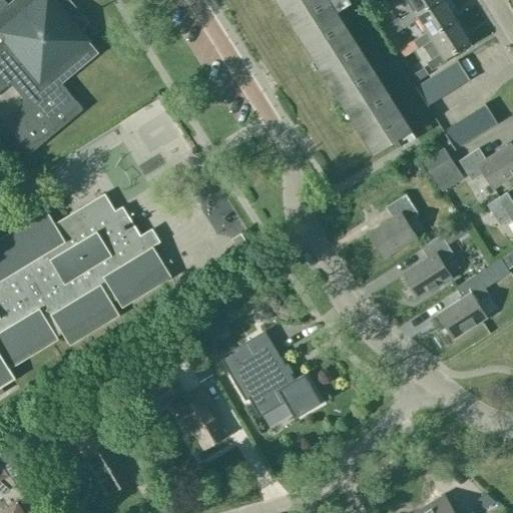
[(0,0),(0,90),(10,82),(25,100),(12,131),(29,152),(30,153),(83,108),(62,82),(98,52),(81,32),(88,21),(70,0),(11,0),(7,3),(4,0),(0,0)]
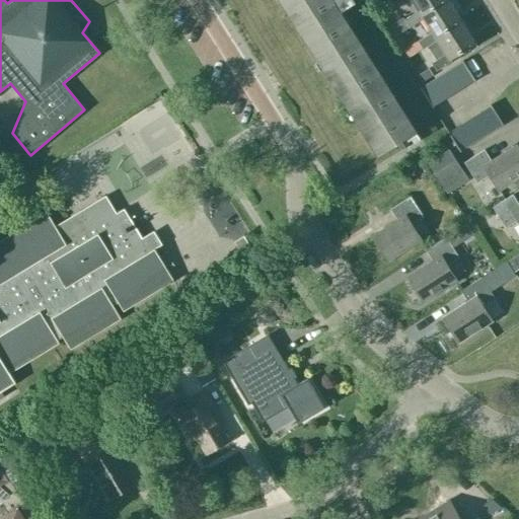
[(279,0),(377,154),(414,130),(340,11),(355,2),(353,0),(279,0)]
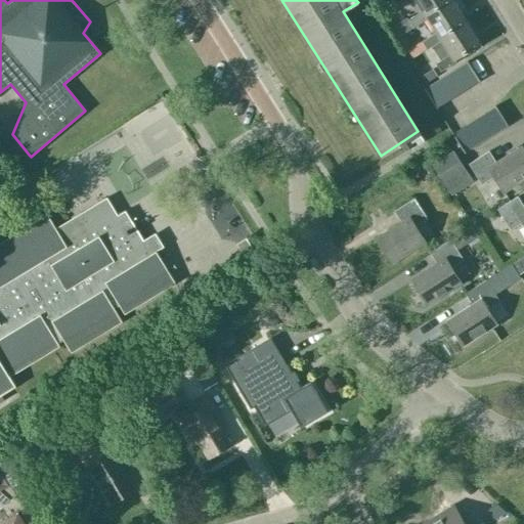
[(427,18),(425,15),(448,0),(416,0),(423,10),(409,19),(415,28),(427,18)]
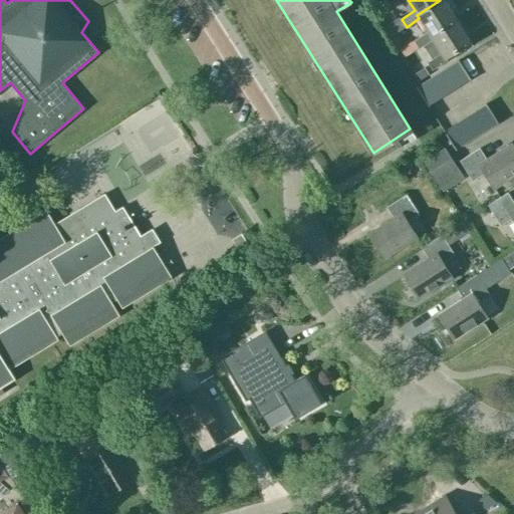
[(433,39),(431,36),(457,19),(444,0),(440,0),(417,15),(419,18),(428,32),(415,40),(420,48),(433,39)]
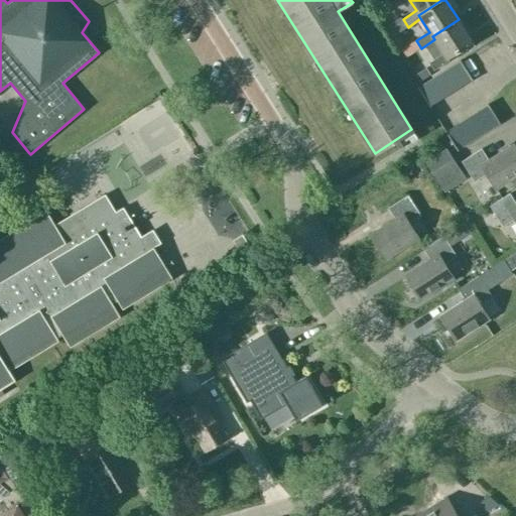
[(442,53),(428,63),(433,71),(448,60),(447,57),(473,41),(459,19),(432,36),(434,39),(442,53)]
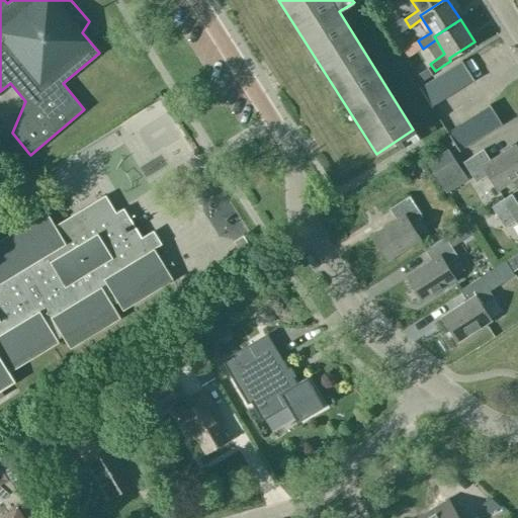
[(462,61),(451,68),(462,86),(473,79),(462,61)]
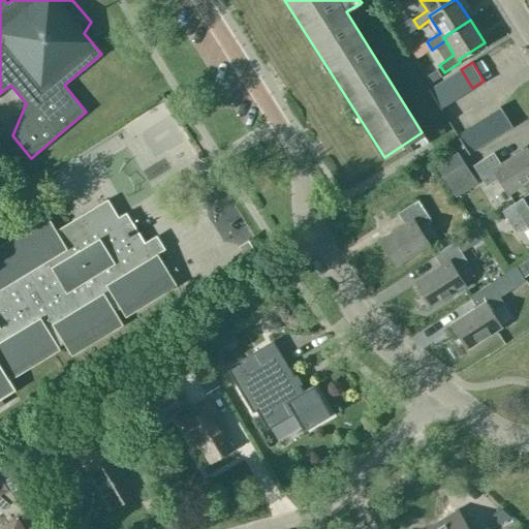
[(462,95),(472,88),(461,69),(449,75),(462,95)]
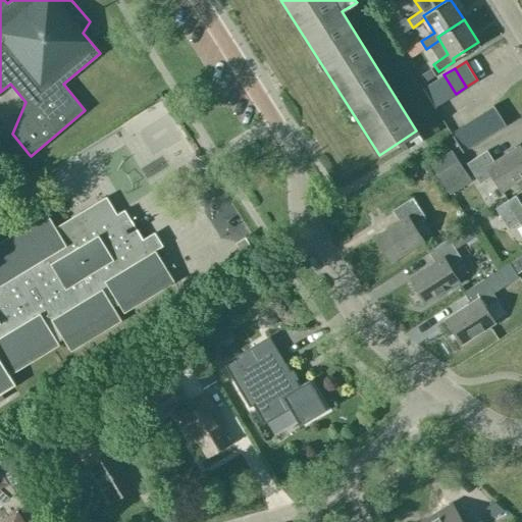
[(444,74),(433,82),(446,100),(456,94),(444,74)]
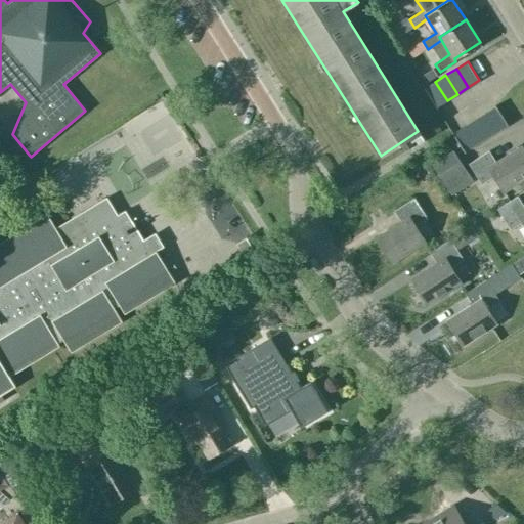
[(436,107),(447,100),(435,82),(424,89),(436,107)]
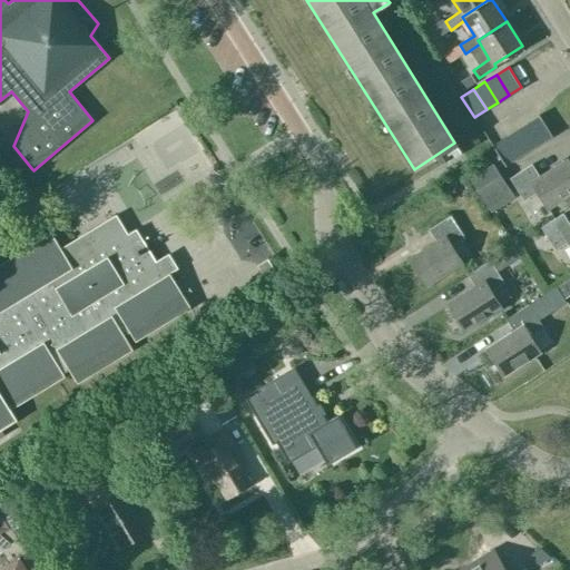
[(539,116),(527,124),(539,144),(552,136),(539,116)]
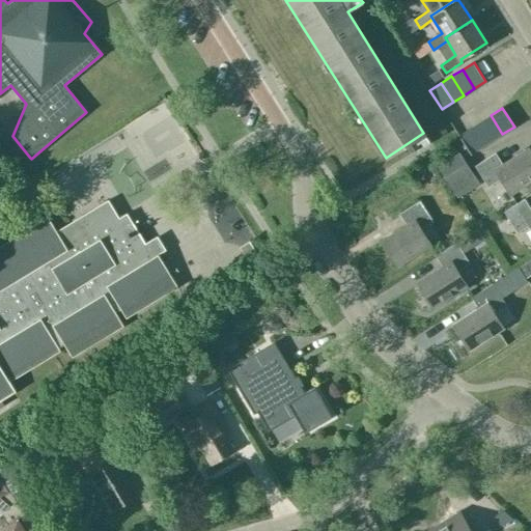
[(492,141),(502,134),(491,115),(479,122),(492,141)]
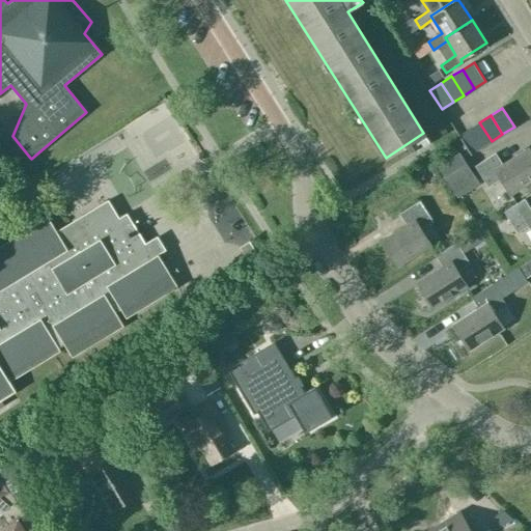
[(479,122),(469,129),(480,148),(492,141),(479,122)]
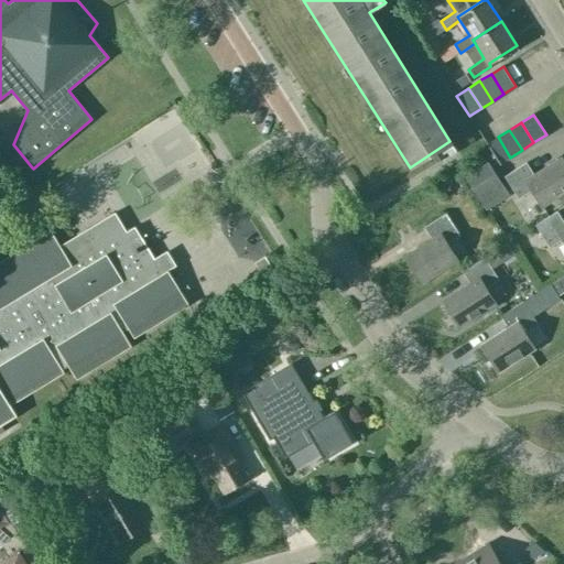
[(499,164),(510,158),(498,137),(487,144),(499,164)]
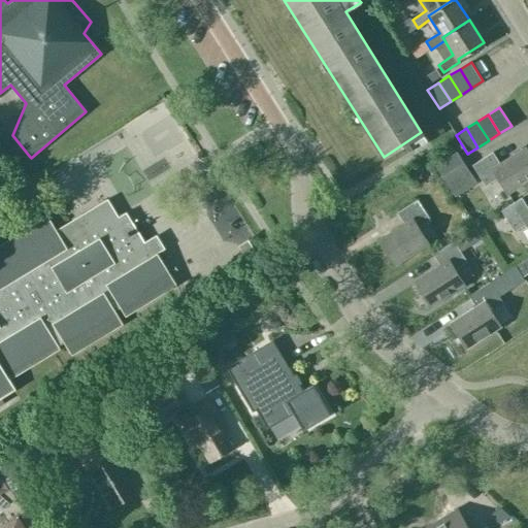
[(527,153),(525,147),(499,164),(492,153),(472,165),(485,186),(498,177),(506,192),(527,178),(527,153)]
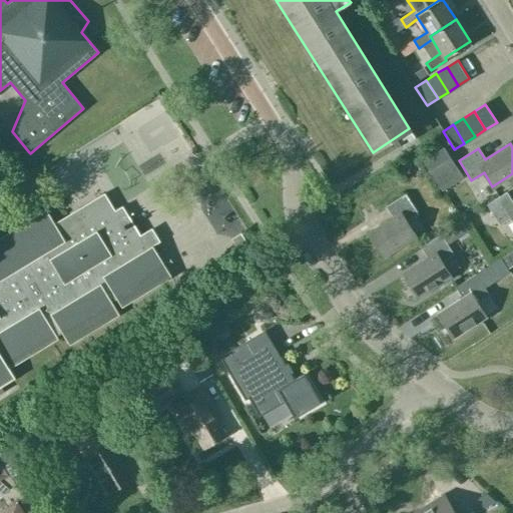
[(424,160),(436,180),(450,171),(446,163),(450,160),(443,148),(424,160)]
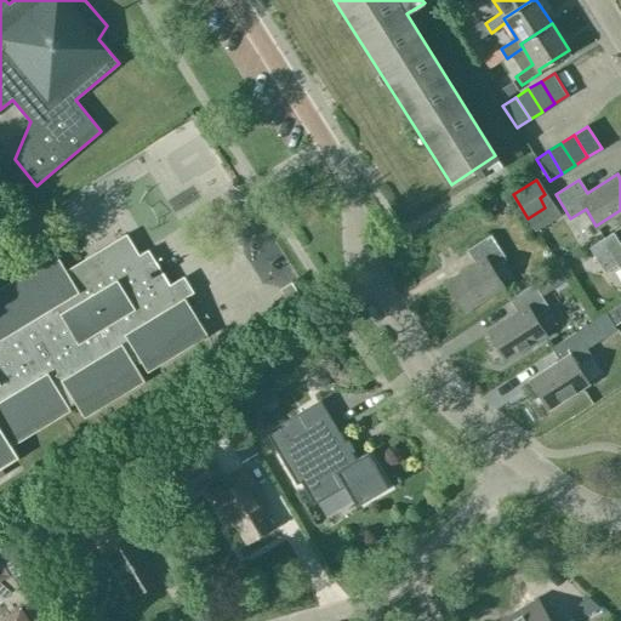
[(620,244),(613,233),(588,248),(604,273),(619,263),(620,266),(620,244)]
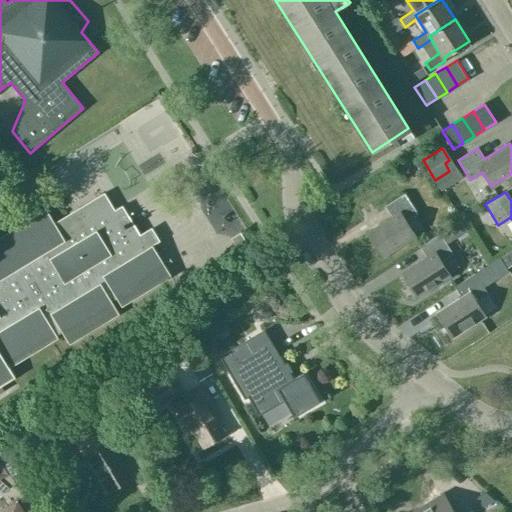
[(170,276),(151,245),(147,238),(143,241),(127,215),(120,220),(104,193),(54,223),(46,209),(28,220),(0,237),(0,389),(2,389),(0,385),(0,380),(12,374),(8,368),(58,338),(56,335),(62,332),(69,344),(118,314),(110,301),(116,297),(121,306),(170,276)]
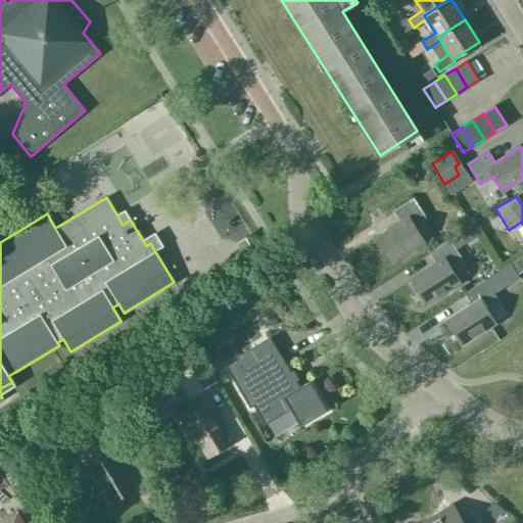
[(413,198),(392,210),(400,222),(375,238),(390,262),(423,240),(414,227),(426,219),(413,198)]
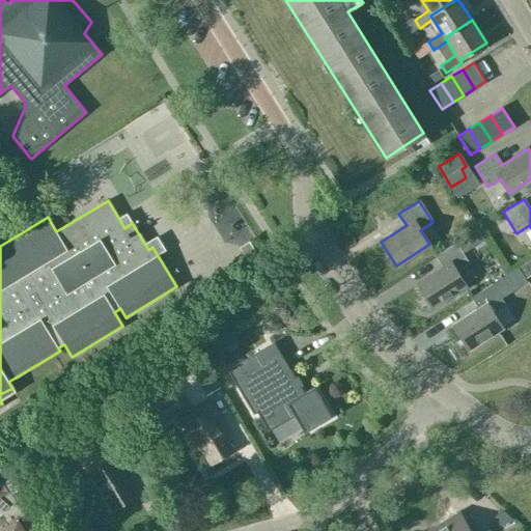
[(240,247),(248,261),(257,255),(249,241),(240,247)]
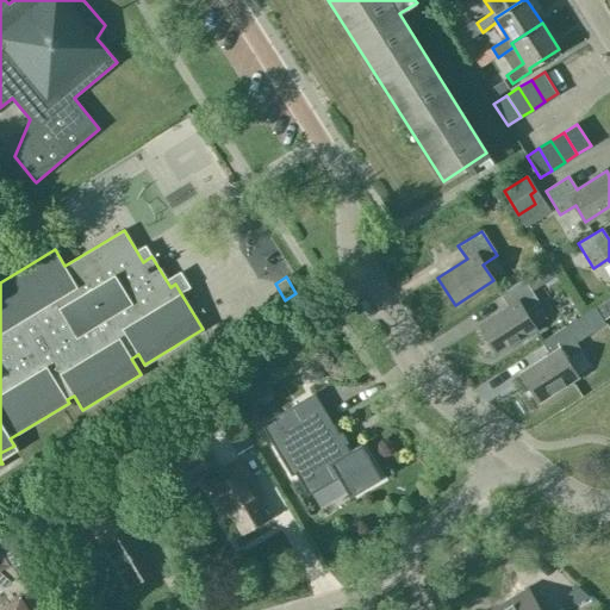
[(522,279),(499,294),(508,307),(479,325),(496,353),(534,328),(524,311),(539,303),(522,279)]
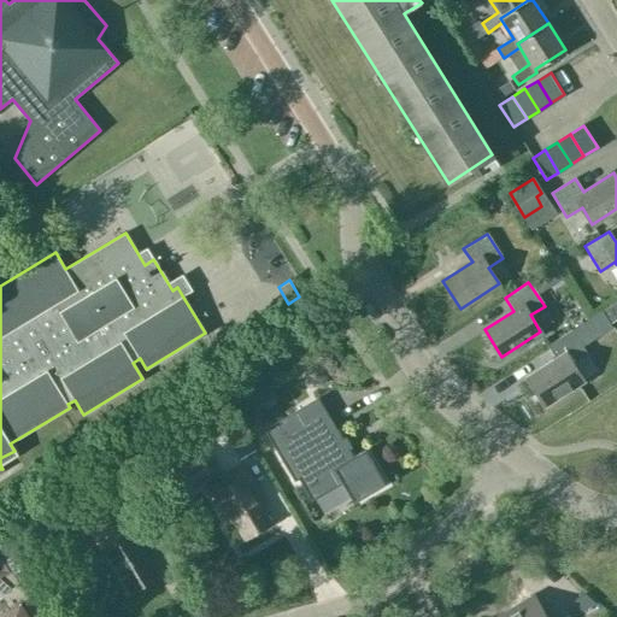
[(616,312),(612,305),(603,310),(611,323),(616,318),(616,312)]
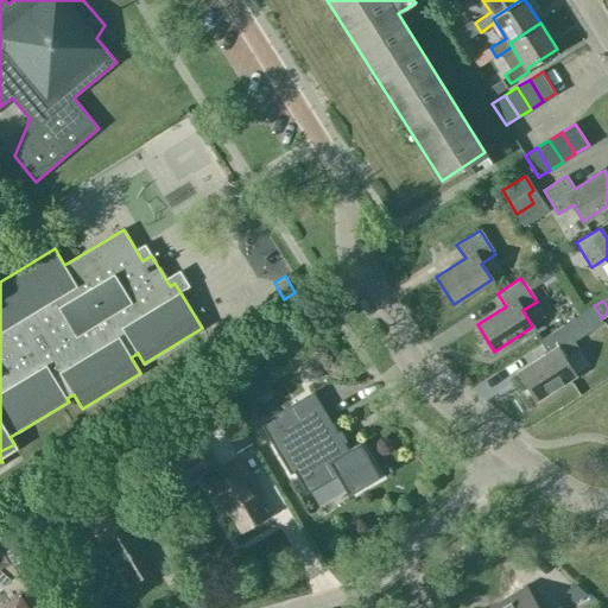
[(549,354),(519,373),(537,399),(575,374),(564,359),(578,349),(563,325),(540,340),(549,354)]
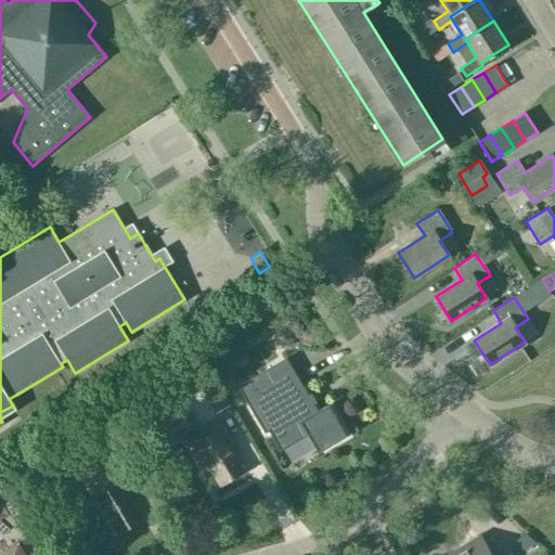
[(215,346),(228,365),(239,358),(226,338),(215,346)]
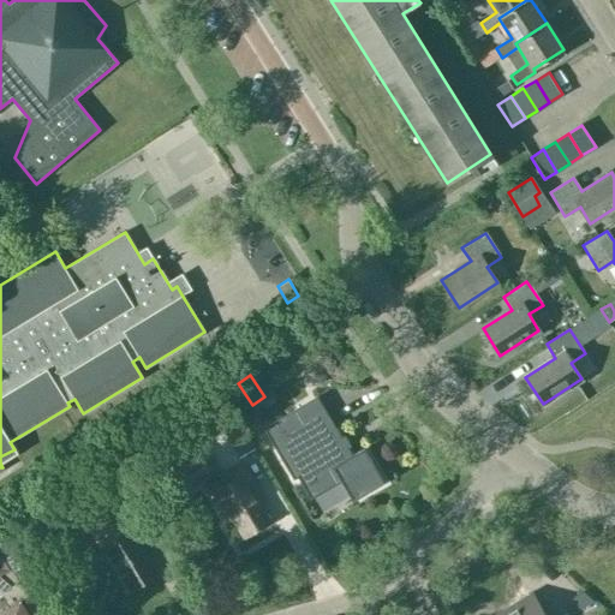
[(364,447),(352,454),(348,447),(351,445),(344,433),(340,435),(336,428),(334,429),(315,396),(263,428),(294,479),(298,477),(311,499),(341,481),(353,501),(384,482),(364,447)]
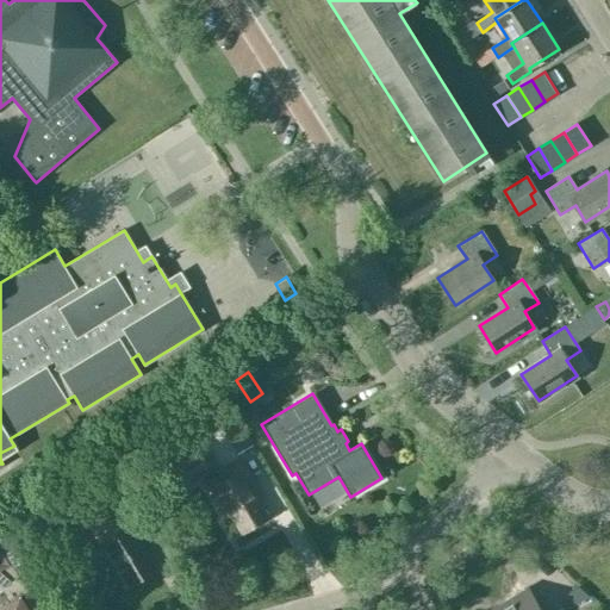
[(256,499),(262,496),(240,461),(218,473),(215,467),(216,466),(203,444),(170,465),(184,485),(204,473),(207,480),(206,481),(228,516),(231,515),(243,533),(267,518),(256,499)]
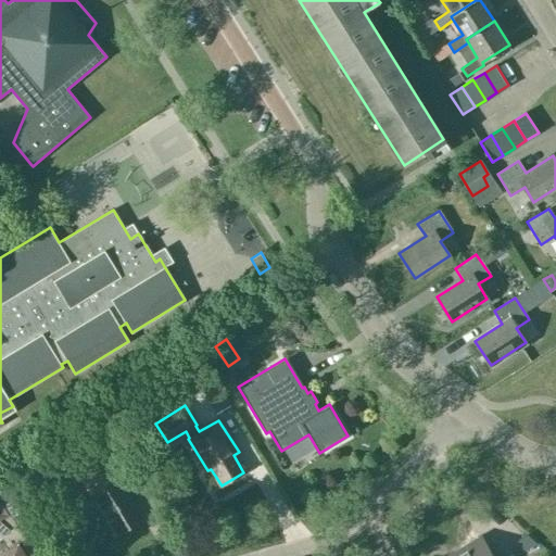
[(110,489),(96,497),(117,533),(143,518),(122,483),(135,476),(119,451),(96,465),(110,489)]
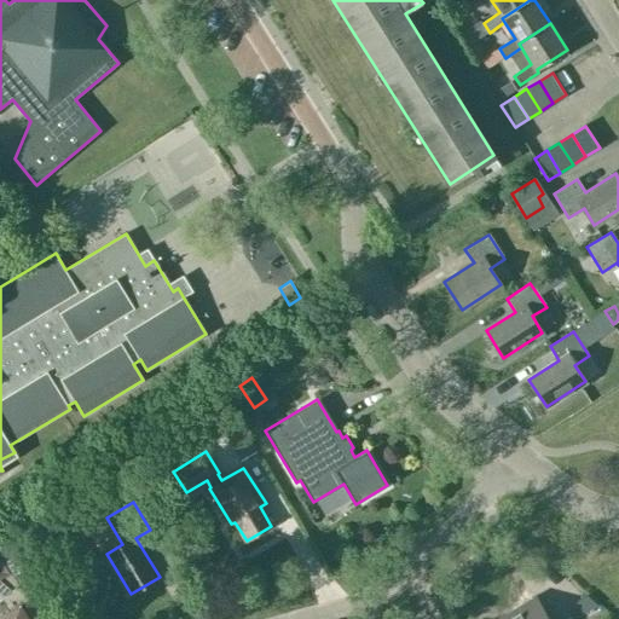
[(25,583),(35,577),(4,526),(0,527),(0,560),(7,572),(0,577),(0,618),(47,618),(45,615),(25,583)]
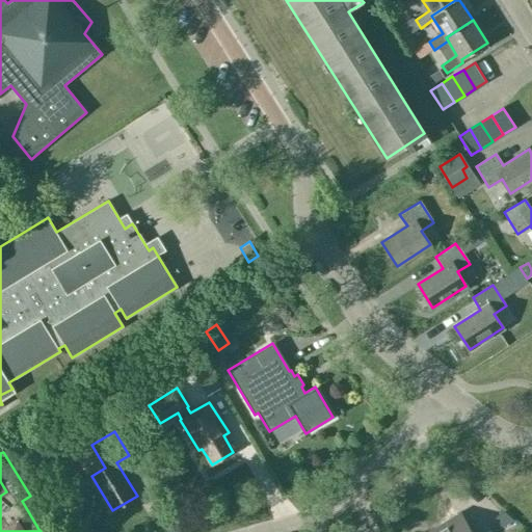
[(458,519),(434,531),(484,531),(468,531),(456,513),(455,513),(458,519)]
